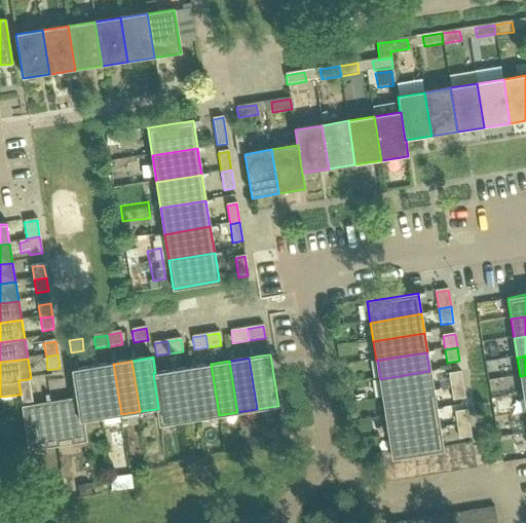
[(113,364),(94,366),(102,417),(121,414),(113,364)]
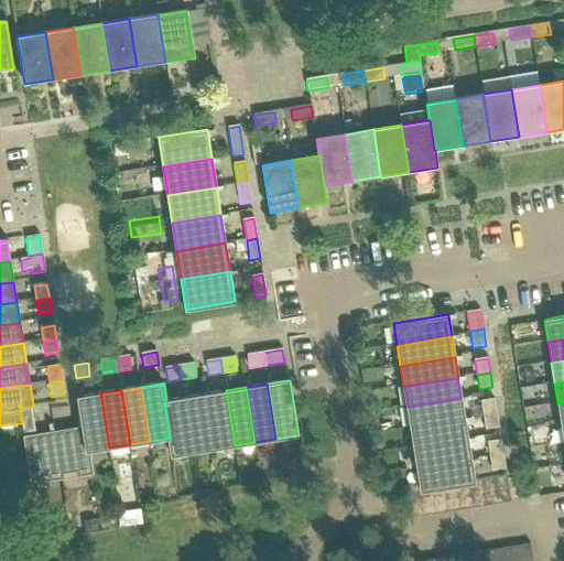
[(226,390),(205,394),(214,449),(235,445),(226,390)]
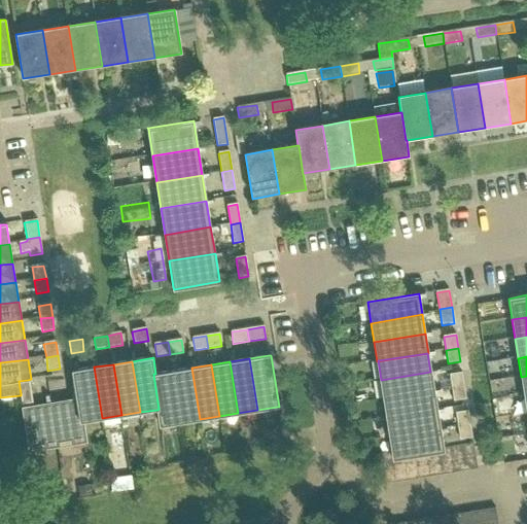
[(75,370),(72,371),(77,399),(79,399),(82,421),(84,421),(102,418),(94,367),(75,370)]
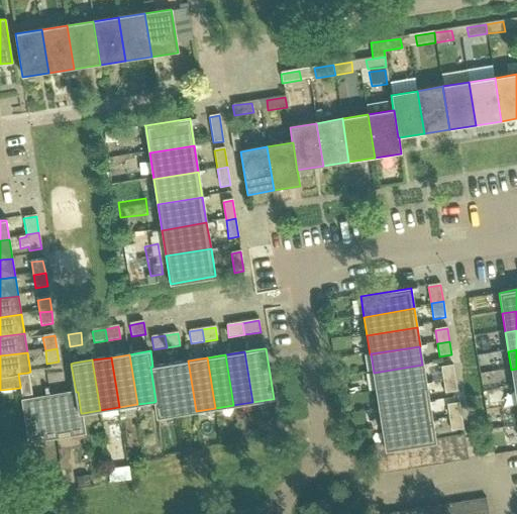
[(188,361),(170,364),(178,414),(196,411),(188,361)]
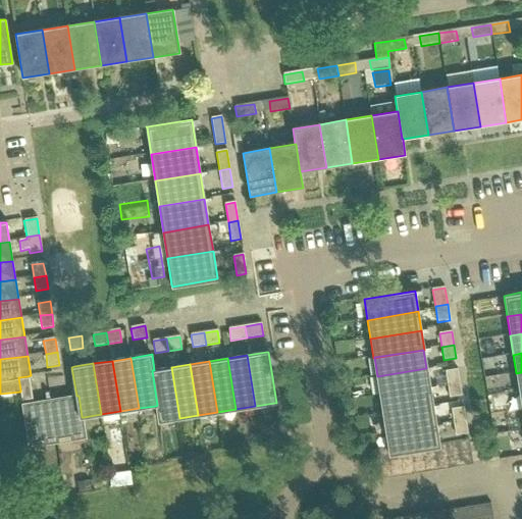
[(154,370),(152,370),(157,405),(156,406),(159,421),(179,418),(171,367),(154,370)]
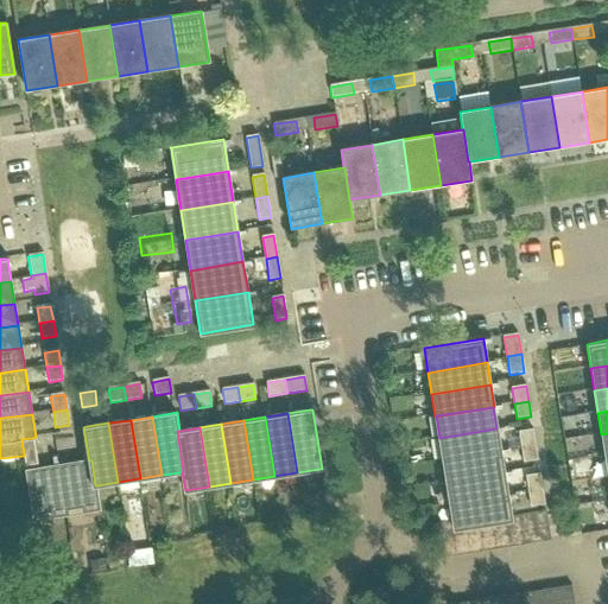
[(439,438),(438,438),(442,461),(501,451),(498,428),(496,428),(439,438)]
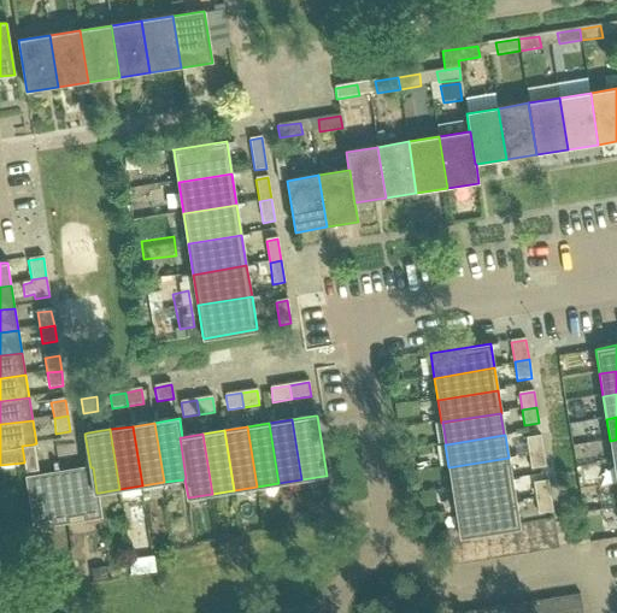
[(529,455),(544,453),(541,437),(527,440),(529,455)]
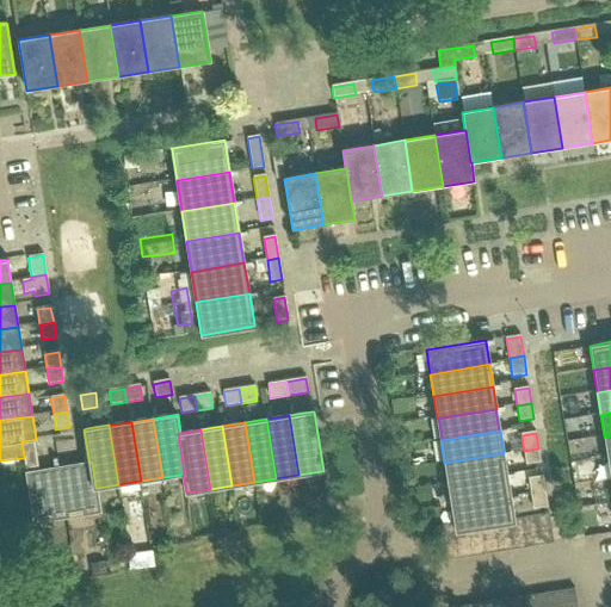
[(35,448),(32,440),(22,441),(24,456),(35,454),(35,448)]
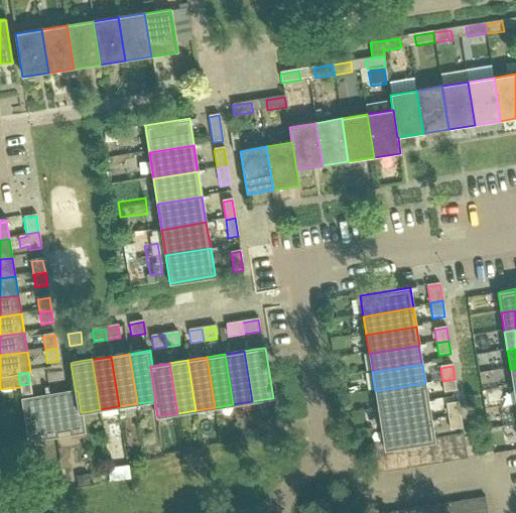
[(455,379),(442,381),(444,393),(457,392),(455,379)]
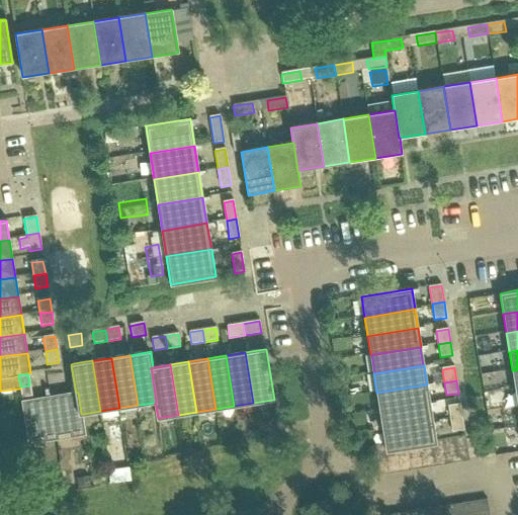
[(427,384),(376,393),(379,411),(430,403),(427,384)]
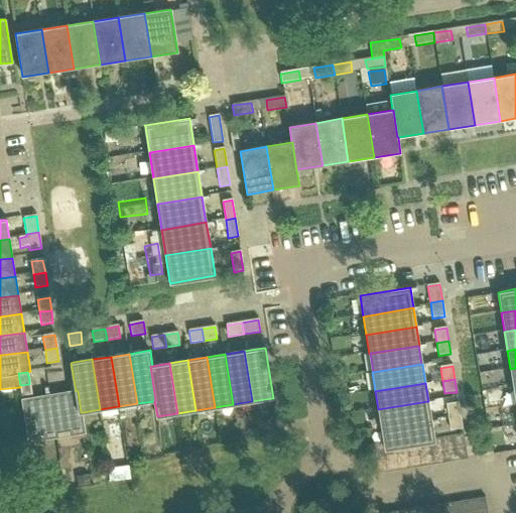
[(20,385),(20,387),(22,397),(31,396),(29,384),(20,385)]
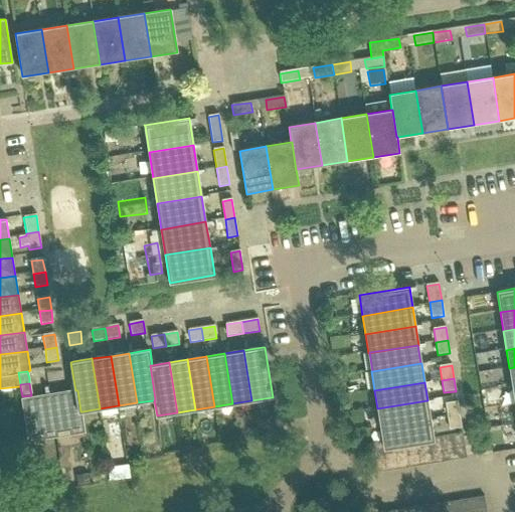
[(75,390),(50,394),(57,438),(58,438),(57,432),(69,430),(70,436),(87,433),(82,411),(80,411),(77,390),(75,390)]
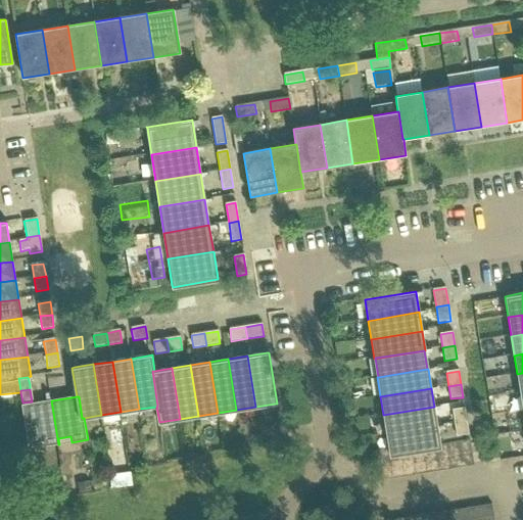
[(51,400),(21,406),(29,448),(32,448),(31,442),(43,440),(44,446),(58,444),(51,400)]
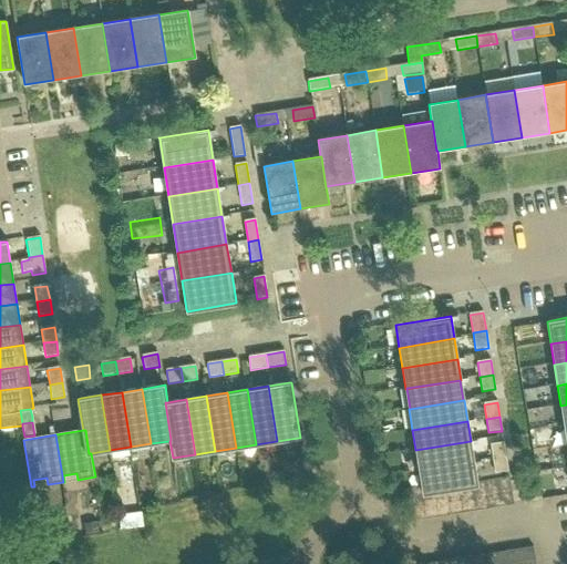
[(471,441),(415,450),(419,471),(474,462),(471,441)]
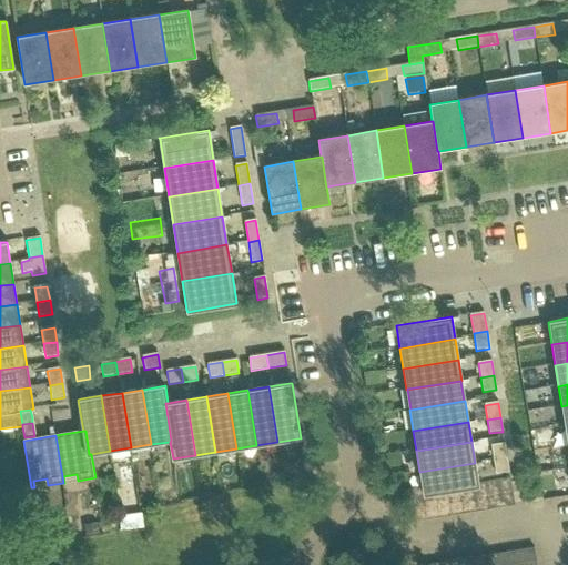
[(494,461),(507,458),(505,444),(492,446),(494,461)]
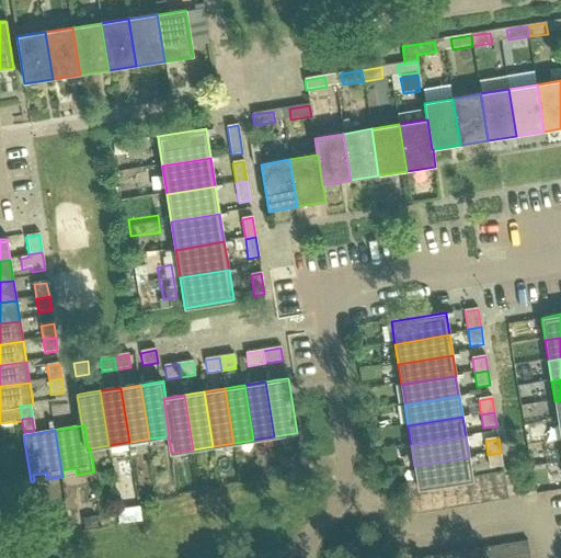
[(501,453),(488,455),(490,468),(503,466),(501,453)]
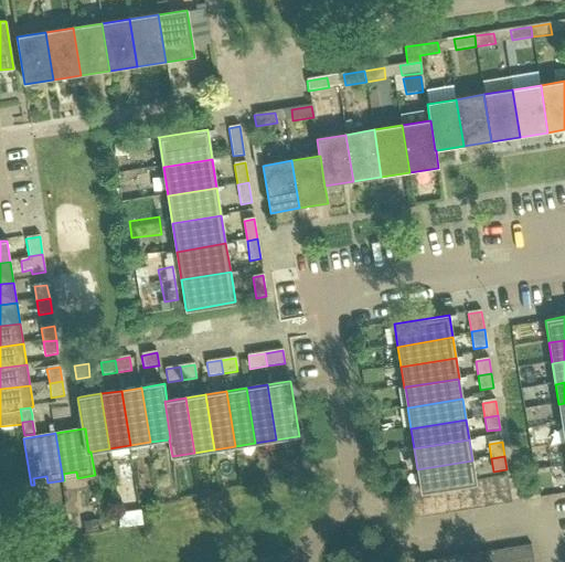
[(472,460),(417,469),(422,491),(432,489),(445,488),(457,486),(470,484),(476,483),(472,460)]
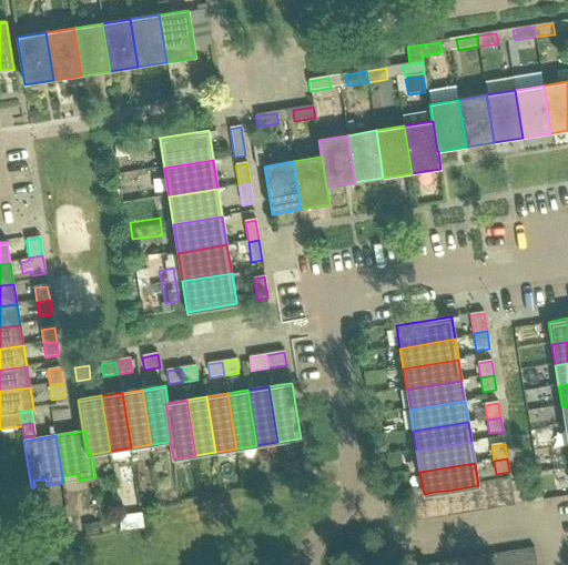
[(515,506),(510,480),(497,482),(501,508),(515,506)]
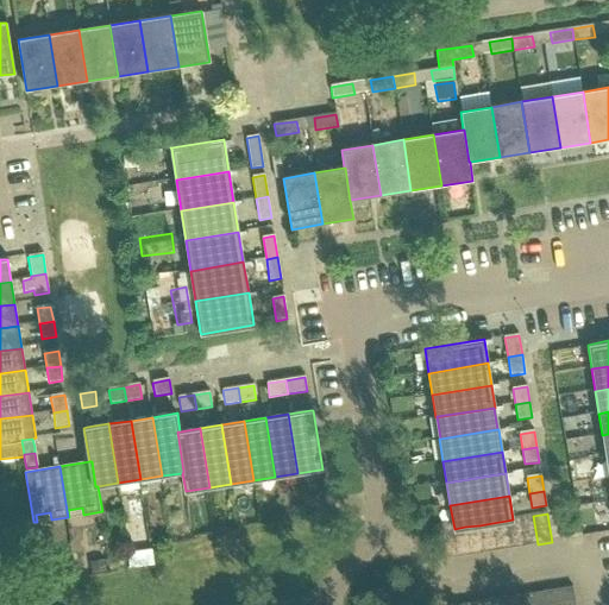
[(525,547),(538,544),(533,516),(520,518),(525,547)]
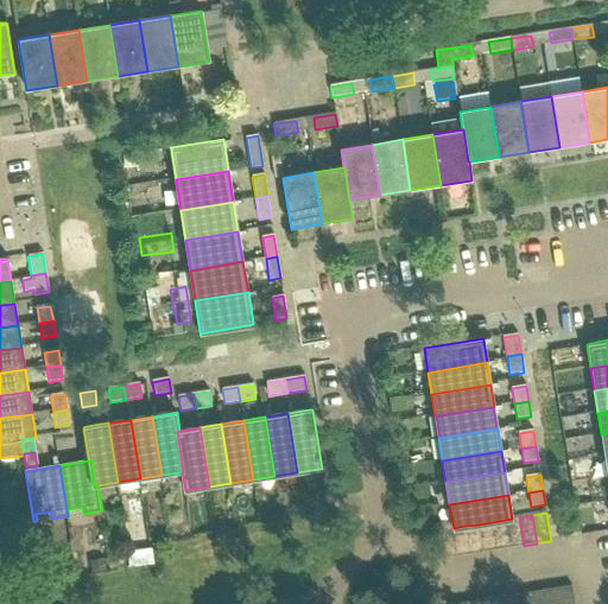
[(510,547),(524,546),(519,517),(512,519),(506,520),(510,547)]
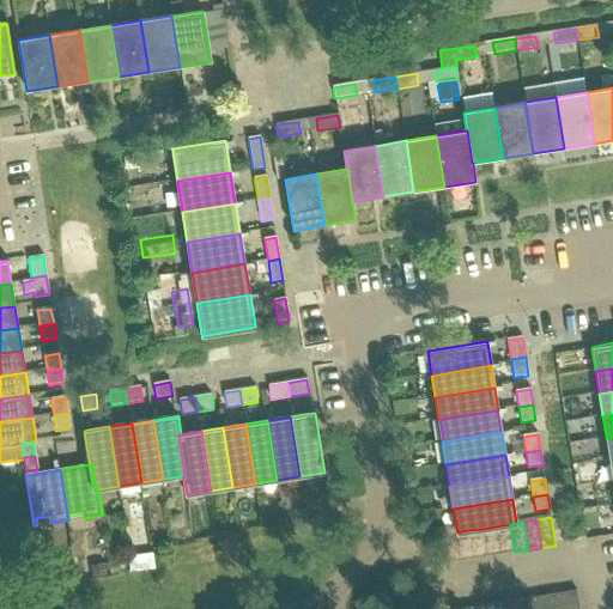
[(501,554),(514,552),(510,524),(496,527),(501,554)]
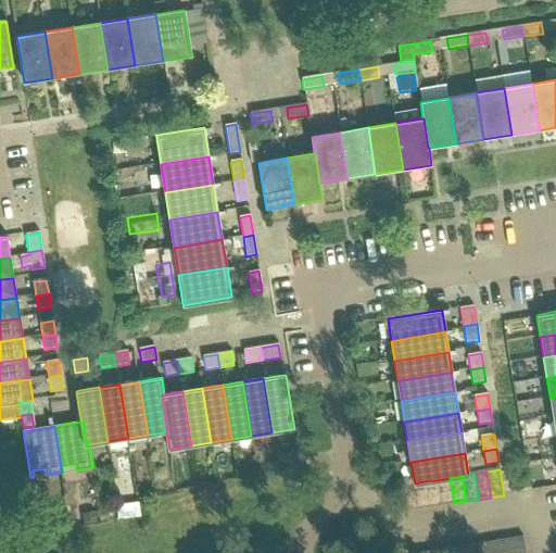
[(450,478),(438,480),(442,505),(454,503),(450,478)]
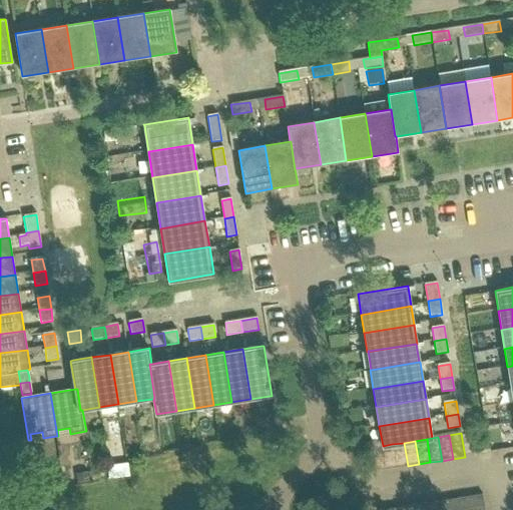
[(404,443),(392,444),(396,468),(408,466),(404,443)]
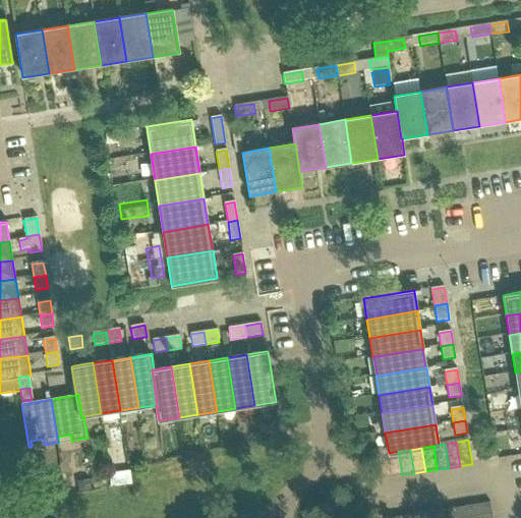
[(398,451),(387,453),(391,477),(402,475),(398,451)]
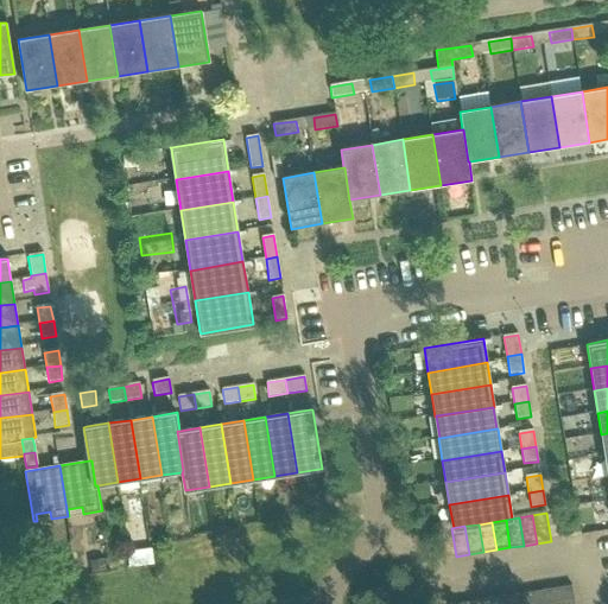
[(105,560),(89,564),(90,573),(107,571),(105,560)]
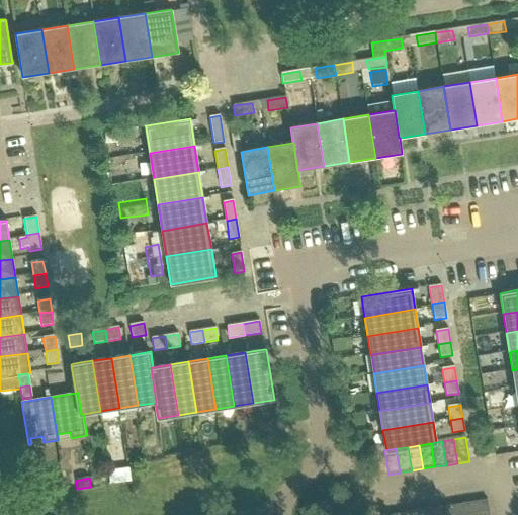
[(488,512),(486,500),(461,504),(463,514),(476,514),(488,512)]
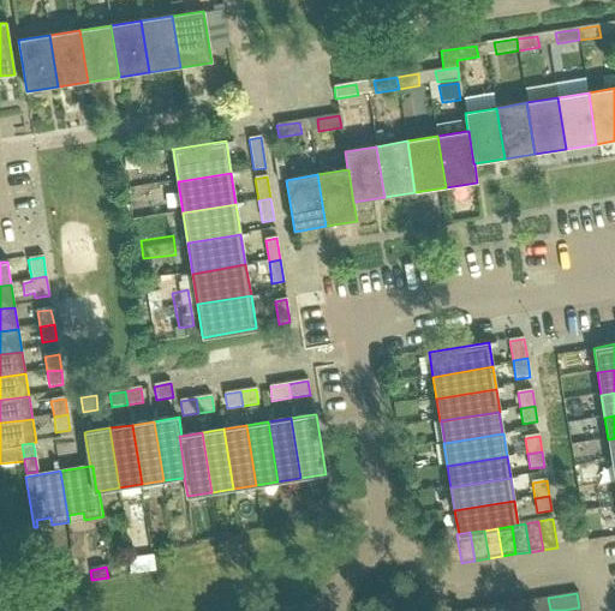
[(548,598),(535,600),(536,604),(537,610),(550,610),(548,598)]
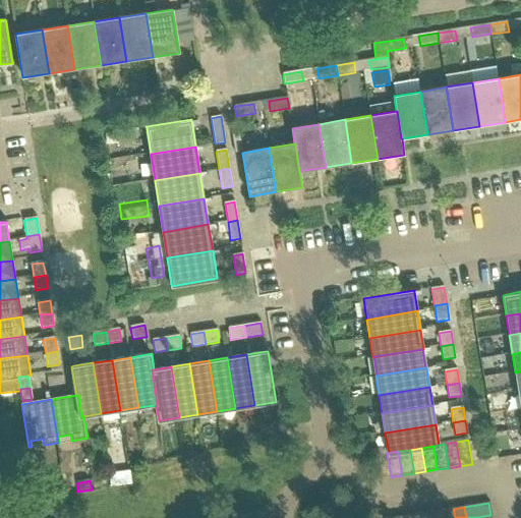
[(455,517),(454,512),(453,509),(442,511),(442,514),(442,517),(455,517)]
